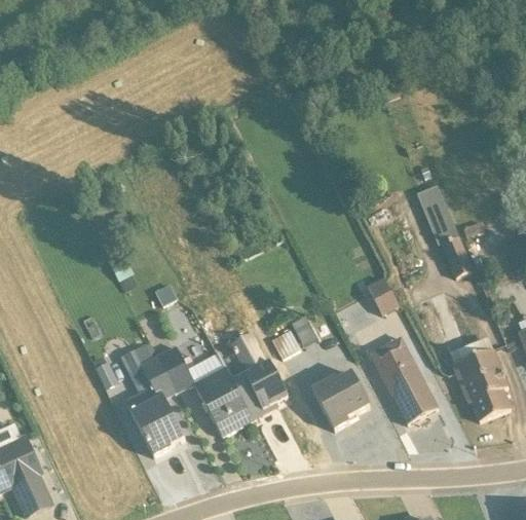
[(455,277),(473,270),(459,236),(457,236),(437,186),(433,186),(415,193),(438,246),(441,245),(454,277),(455,277)]
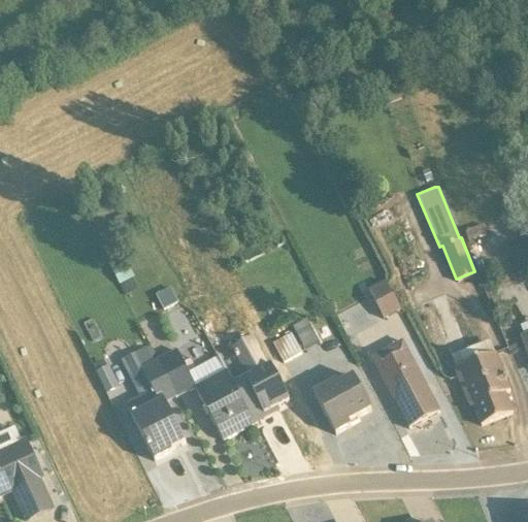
[(484,221),(464,228),(467,237),(486,230),(490,240),(502,235),(497,223),(486,227),(484,221)]
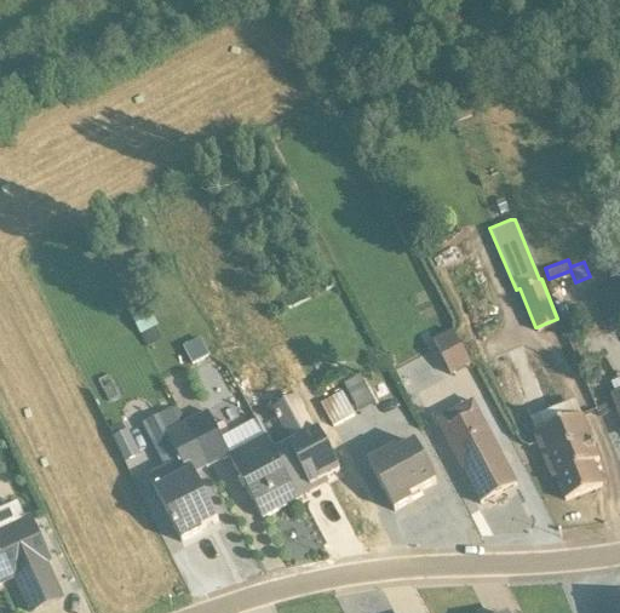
[(159,321),(149,303),(131,313),(147,343),(160,336),(155,324),(159,321)]
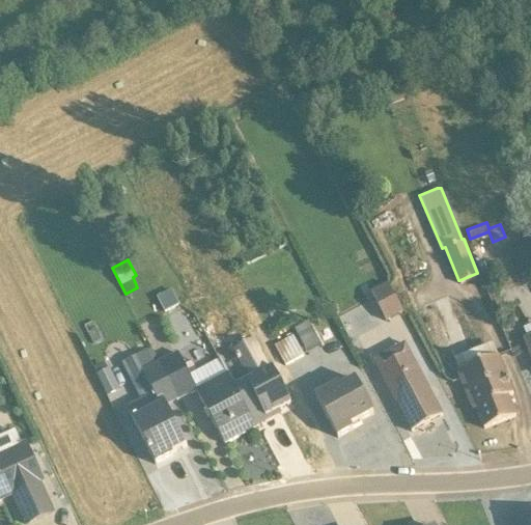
[(385,318),(402,308),(388,280),(370,289),(385,318)]
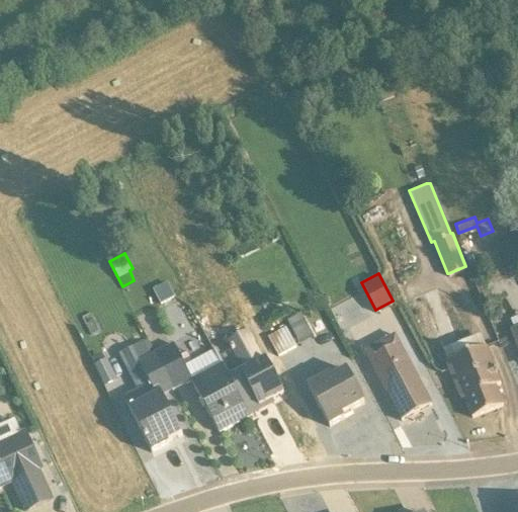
[(175,293),(167,279),(153,287),(161,302),(175,293)]
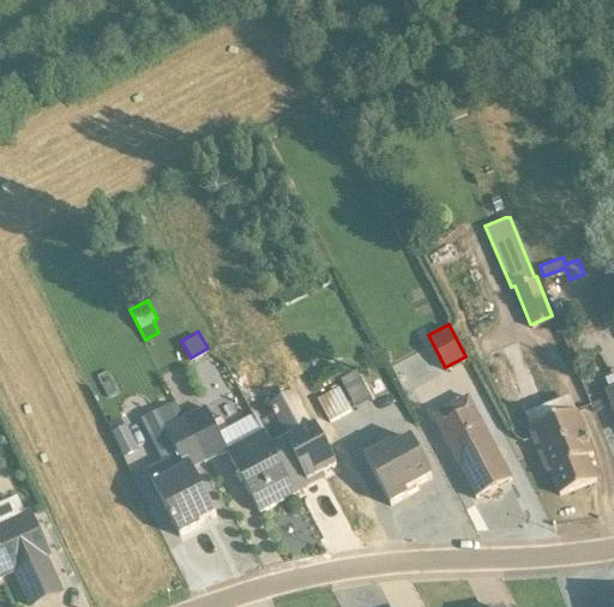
[(371,395),(355,368),(341,377),(355,403),(371,395)]
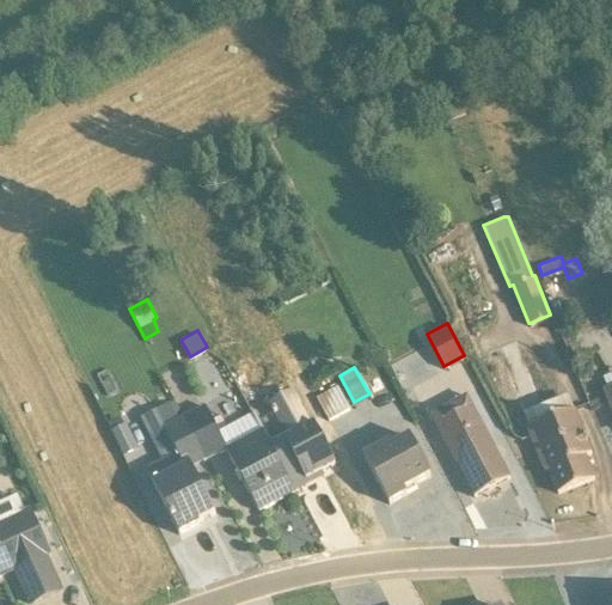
[(328,415),(349,404),(337,383),(316,395),(328,415)]
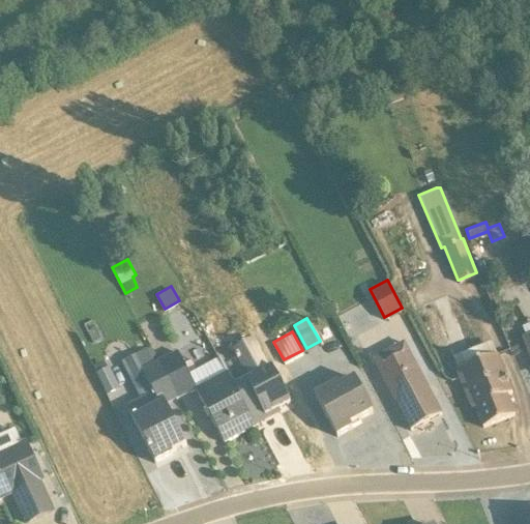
[(410,427),(441,410),(442,410),(404,338),(371,355),(410,427)]
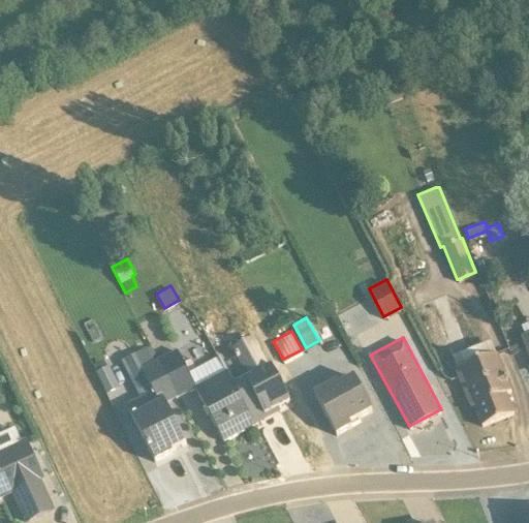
[(153,359),(146,345),(119,359),(138,395),(125,402),(154,458),(172,451),(172,450),(170,449),(185,440),(165,401),(176,396),(156,357),(153,359)]
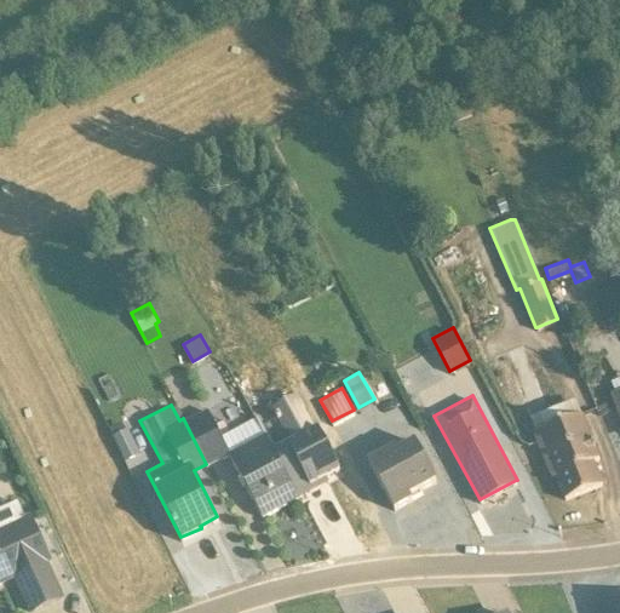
[(260,515),(297,496),(267,440),(254,416),(219,433),(205,407),(183,418),(206,464),(227,454),(260,515)]
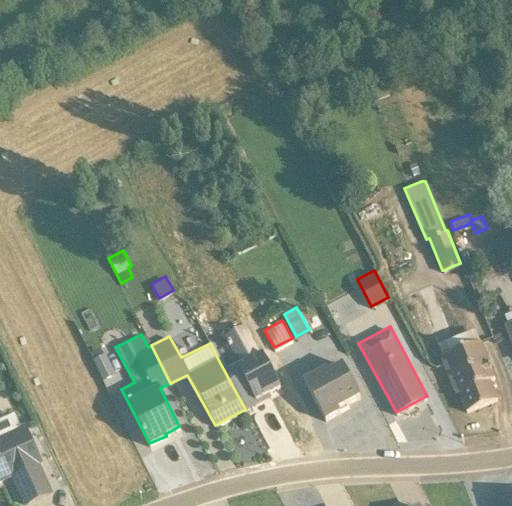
[(457,390),(465,409),(497,397),(490,378),(495,375),(480,340),(440,356),(454,391),(457,390)]
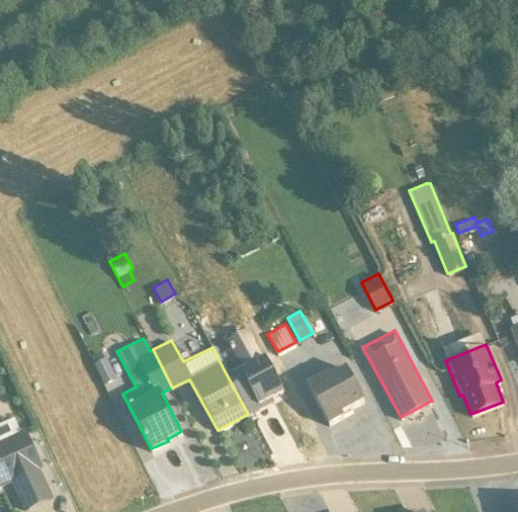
[(115,377),(105,355),(94,361),(104,382),(115,377)]
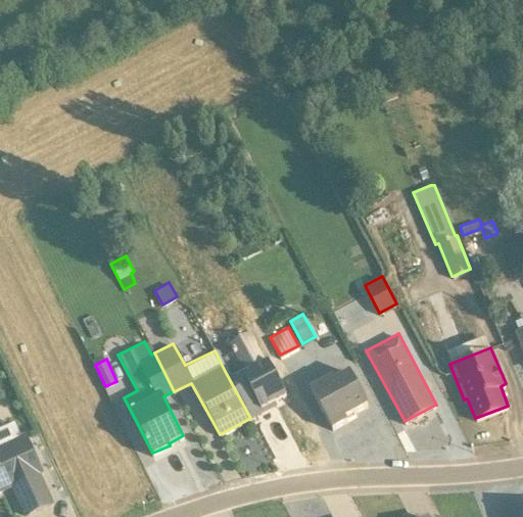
[(225,371),(250,418),(269,408),(267,405),(286,394),(268,360),(244,373),(239,364),(225,371)]
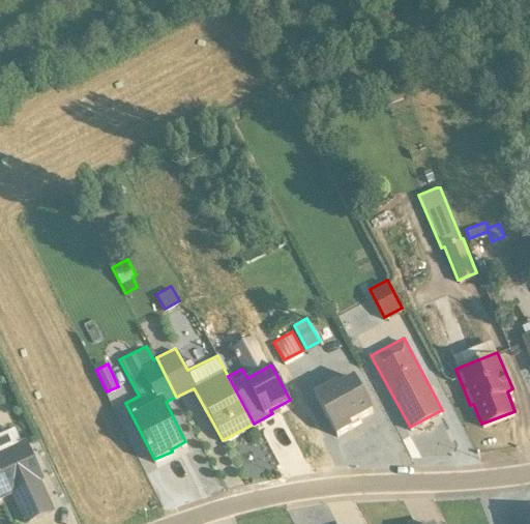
[(353,375),(340,382),(337,378),(313,393),(335,433),(351,425),(349,420),(372,408),(353,375)]
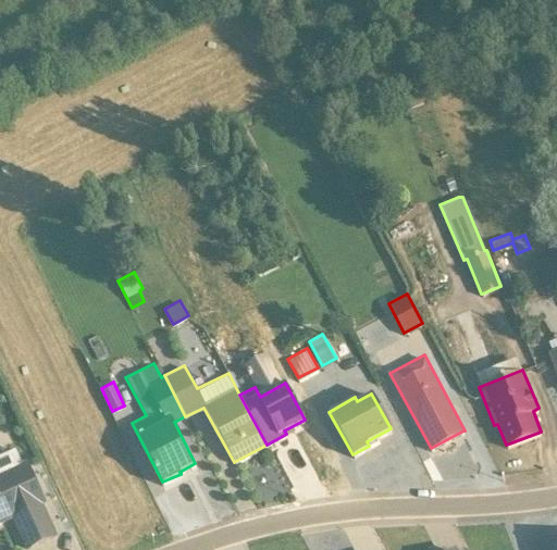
[(0,522),(12,516),(26,547),(58,533),(44,502),(47,501),(27,459),(26,459),(21,461),(15,447),(0,453),(0,522)]
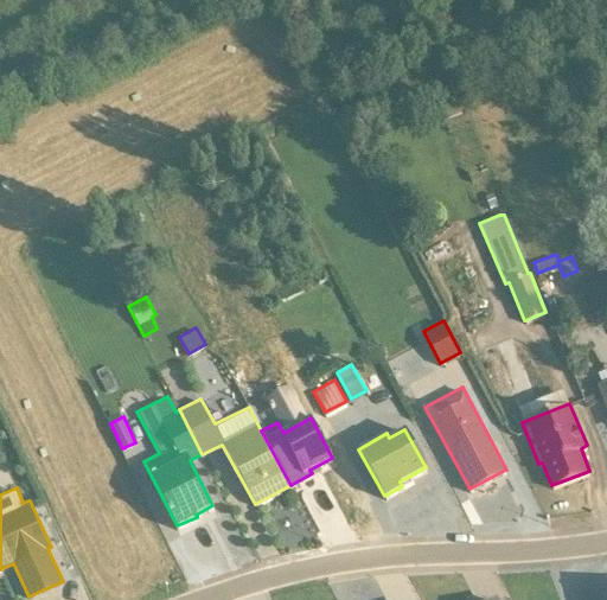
[(606,599),(606,588),(583,598),(583,599),(606,599)]
